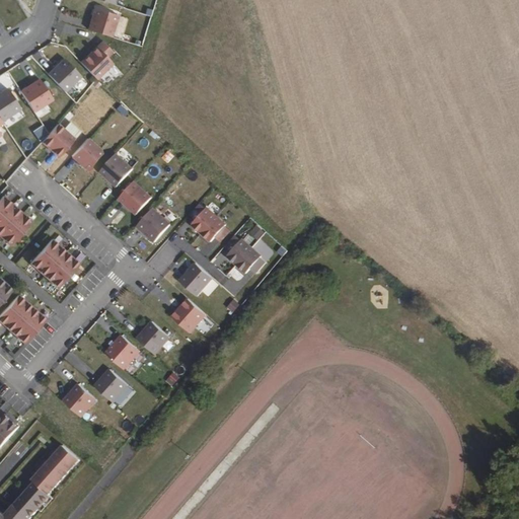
[(96,9),(89,30),(112,38),(119,16),(96,9)]
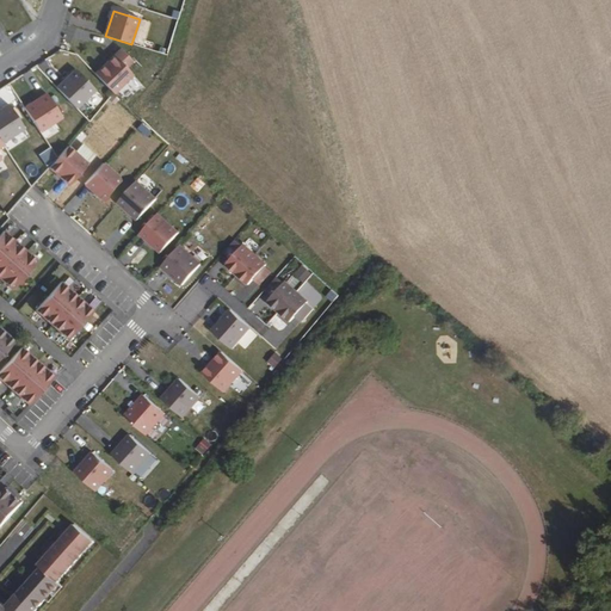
[(122,50),(96,75),(115,96),(134,75),(127,68),(134,61),(122,50)]
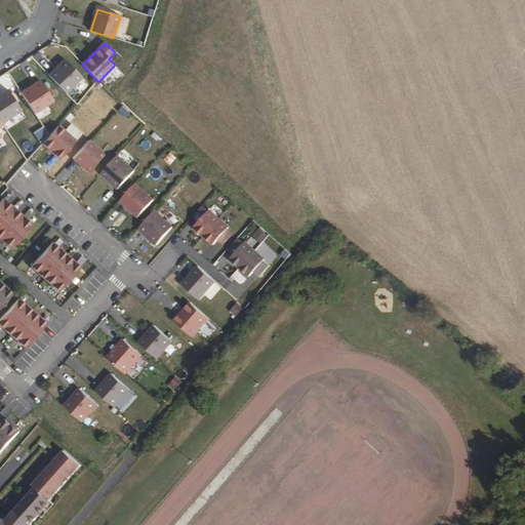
[(66,61),(48,76),(66,93),(82,78),(66,61)]
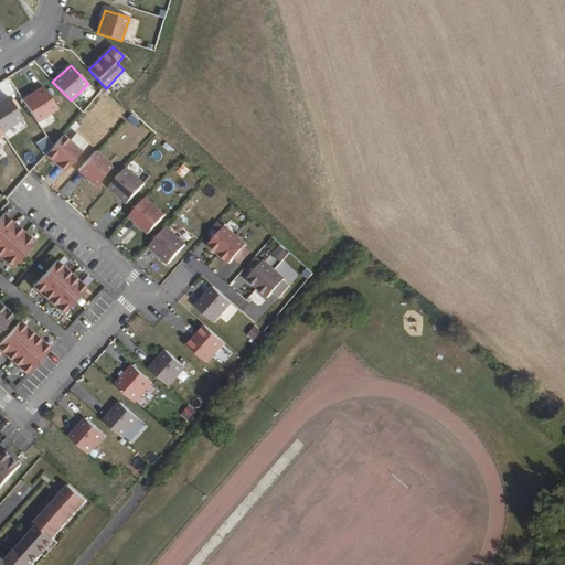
[(44,87),(22,102),(36,123),(57,109),(44,87)]
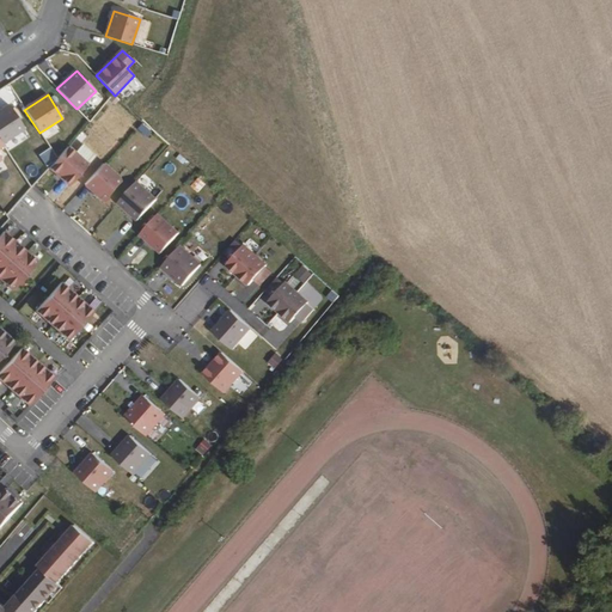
[(0,141),(2,145),(25,130),(10,105),(0,111),(0,141)]
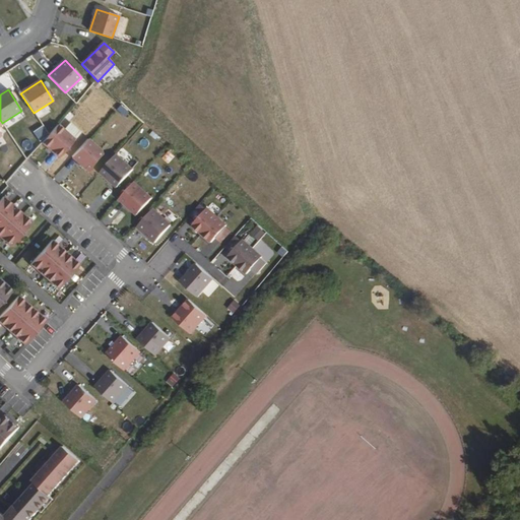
[(58,125),(42,143),(60,158),(75,140),(58,125)]
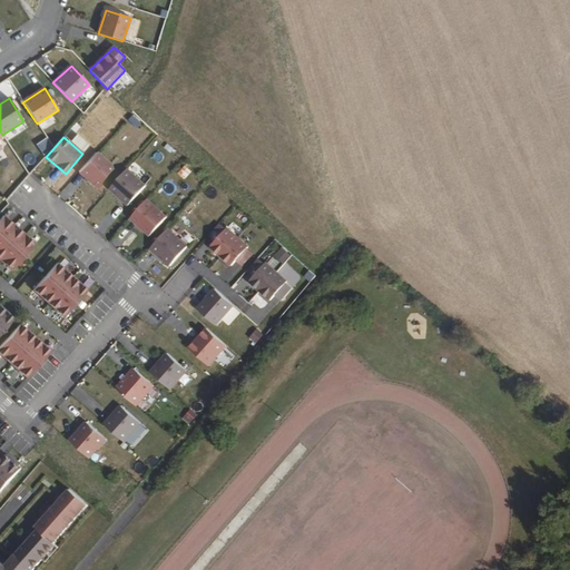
[(97,154),(79,173),(98,189),(115,170),(97,154)]
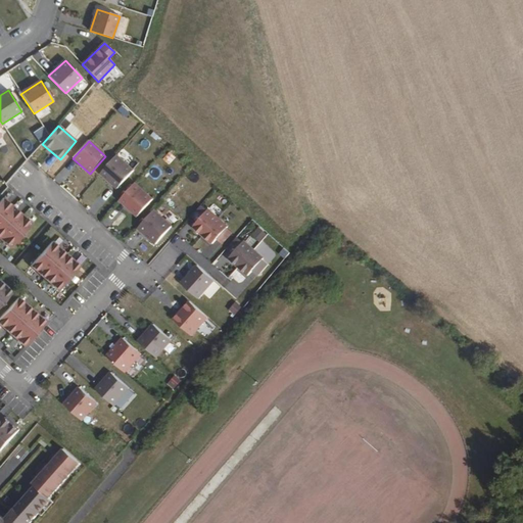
[(163,160),(171,164),(177,156),(169,151),(163,160)]
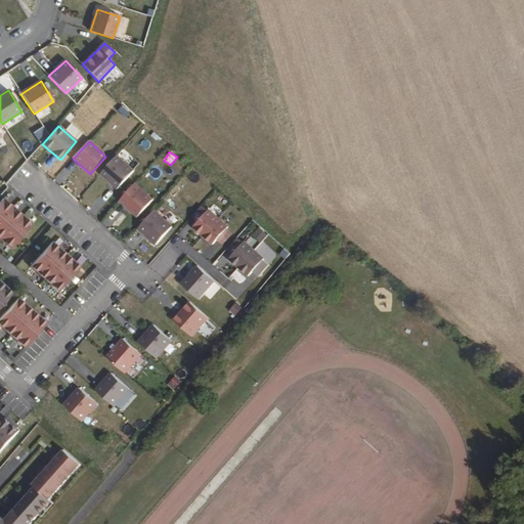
[(135,171),(119,156),(102,174),(120,189),(135,171)]
